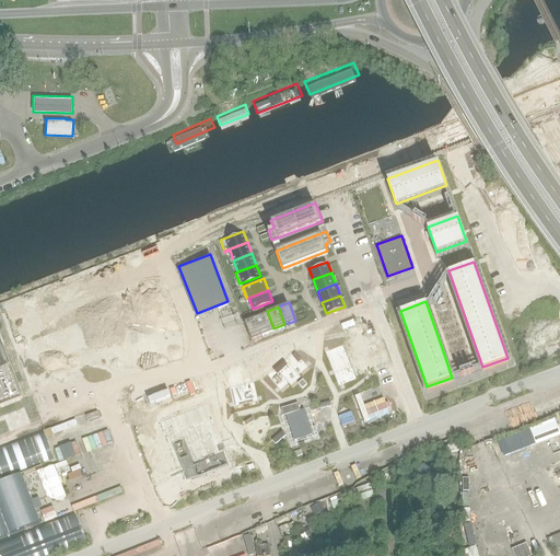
[(255,315),(263,333),(273,328),(267,311),(255,315)]
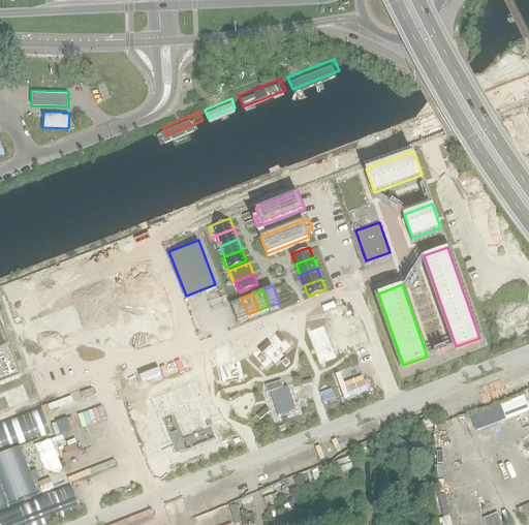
[(248,314),(241,298),(230,302),(238,318),(248,314)]
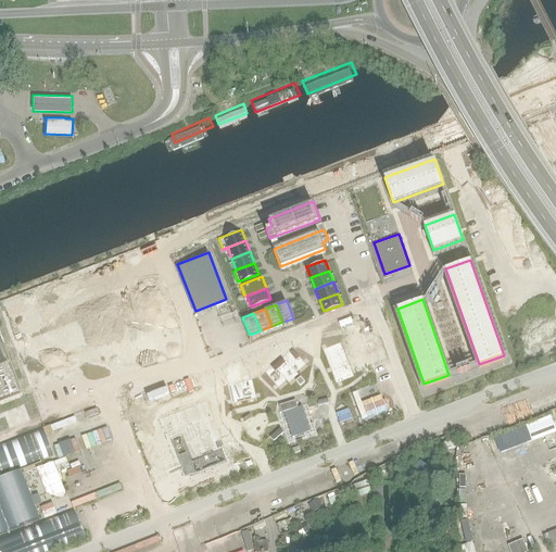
[(340,339),(323,346),(327,356),(344,350),(340,339)]
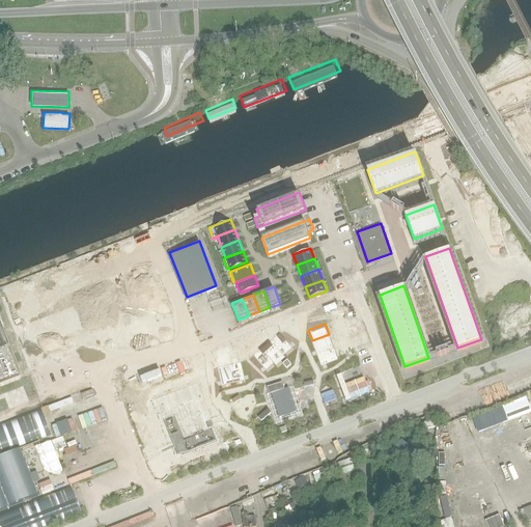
[(338,325),(334,339),(346,341),(350,328),(338,325)]
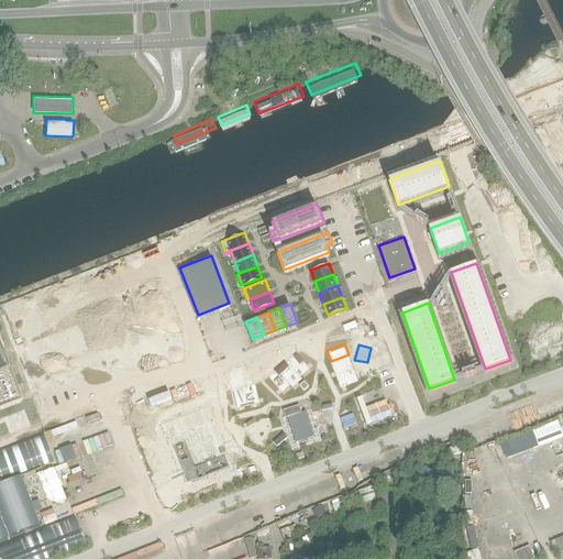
[(0,403),(19,396),(0,348),(0,403)]
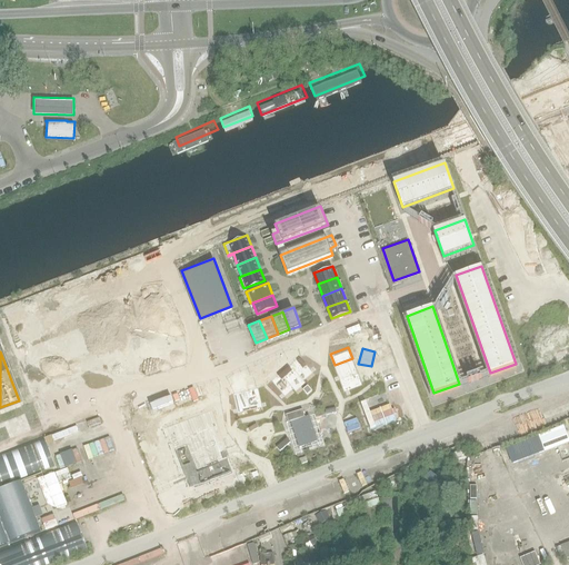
[(299,354),(290,362),(303,377),(312,369),(299,354)]
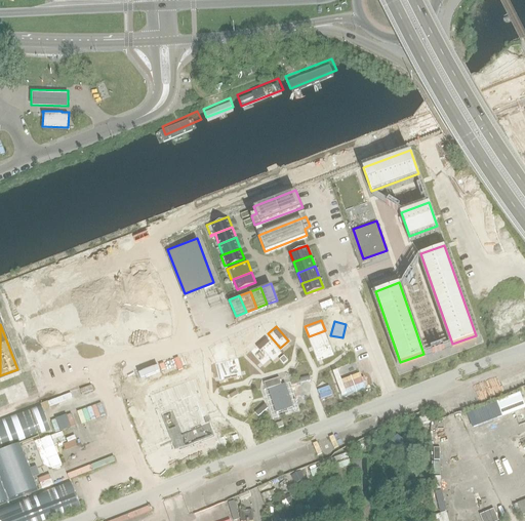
[(325,330),(309,336),(313,348),(329,341),(325,330)]
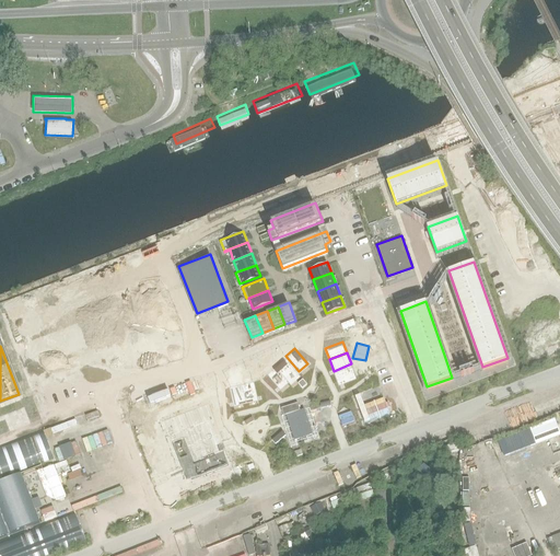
[(286,356),(276,363),(289,380),(291,382),(301,374),(299,371),(286,356)]
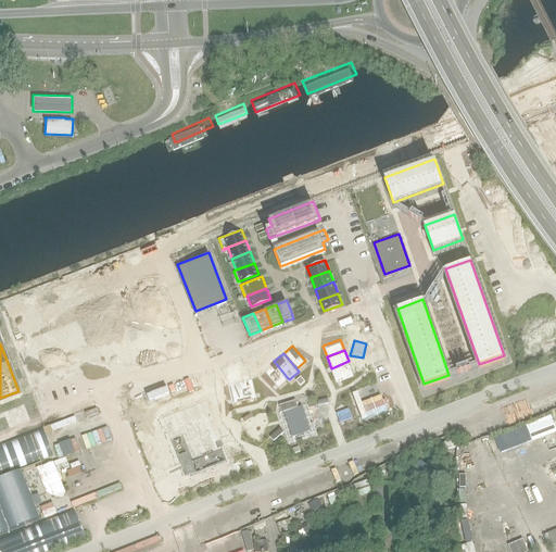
[(274,361),(265,368),(278,384),(287,377),(274,361)]
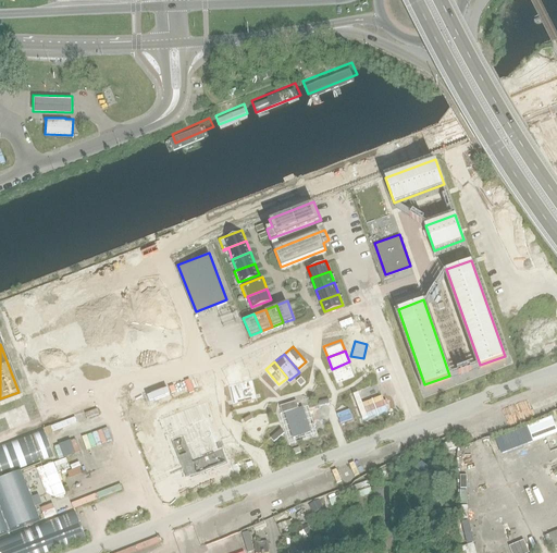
[(349,361),(332,369),(336,381),(354,373),(349,361)]
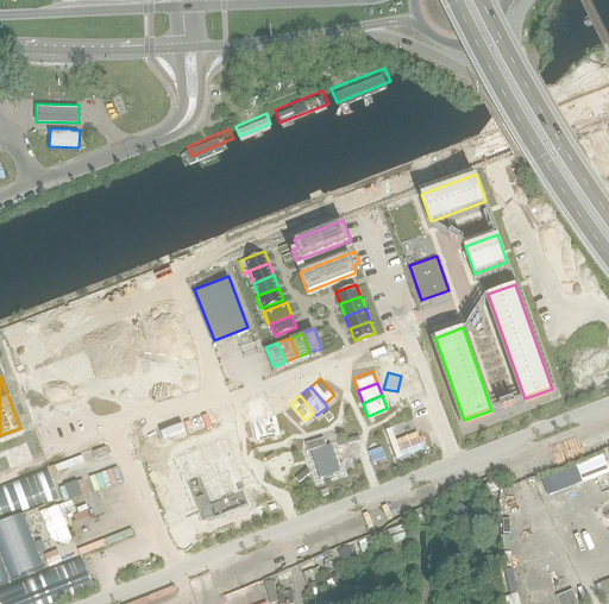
[(328,419),(333,415),(330,409),(324,414),(328,419)]
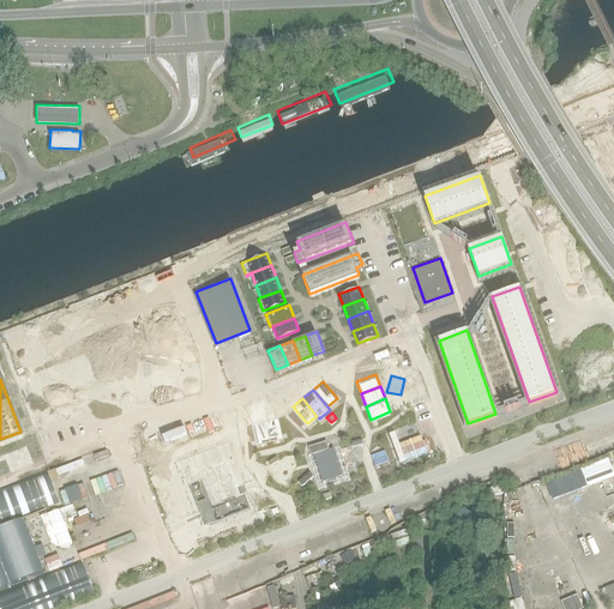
[(278,415),(265,417),(270,439),(283,435),(278,415)]
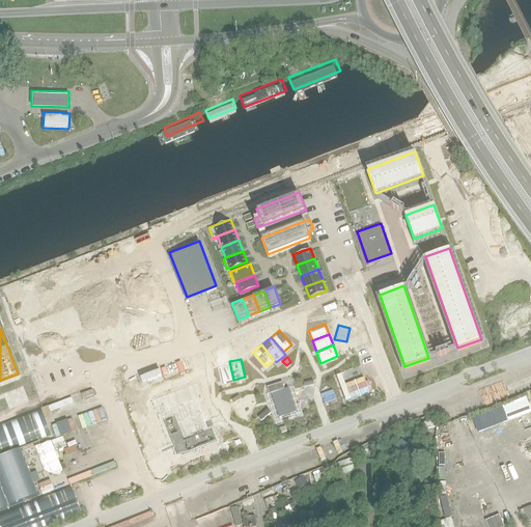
[(229,361),(217,364),(221,382),(233,380),(229,361)]
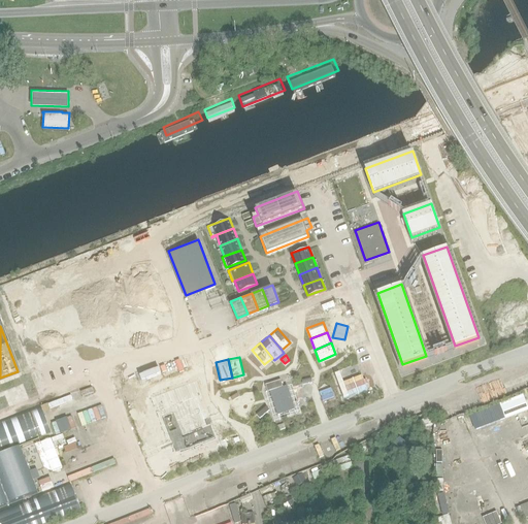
[(362,372),(342,380),(339,369),(335,371),(338,381),(343,395),(367,386),(362,372)]
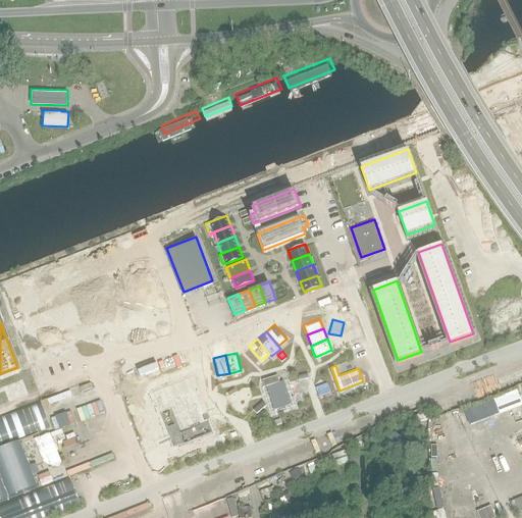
[(194,371),(149,389),(152,397),(154,396),(157,402),(155,403),(166,432),(168,431),(173,447),(214,430),(209,416),(211,415),(194,371)]
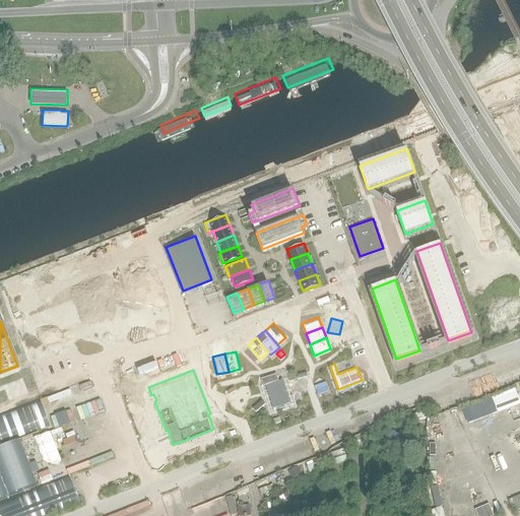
[(276,371),(261,376),(263,383),(266,382),(273,405),(289,400),(282,377),(278,378),(276,371)]
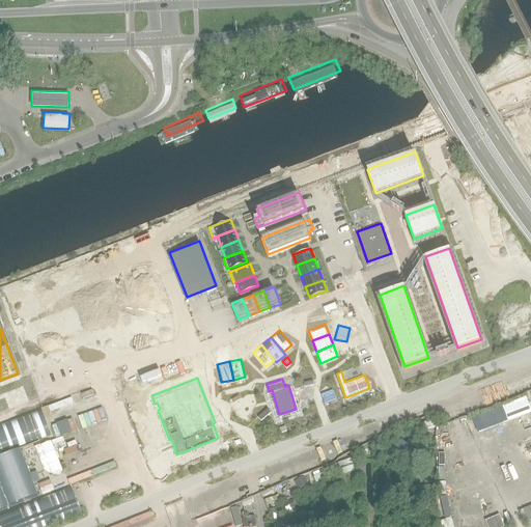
[(530,409),(530,408),(526,394),(502,404),(508,418),(530,409)]
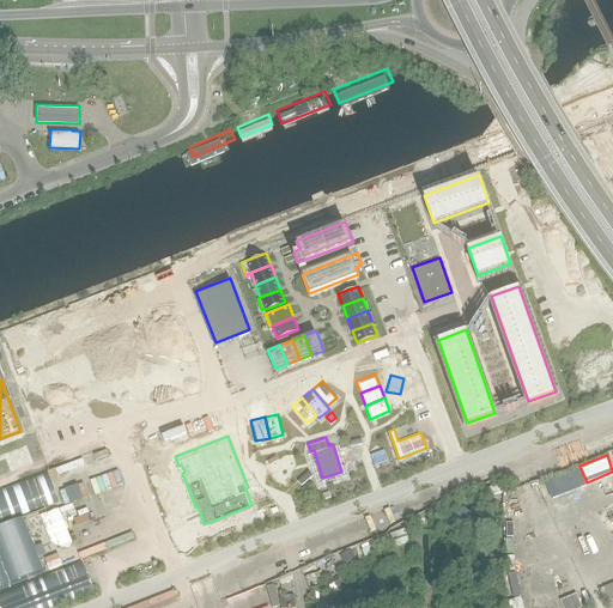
[(47,468),(0,486),(0,584),(18,578),(19,582),(0,589),(0,607),(38,607),(93,588),(82,558),(25,579),(24,576),(43,569),(23,515),(4,523),(2,518),(59,498),(47,468)]
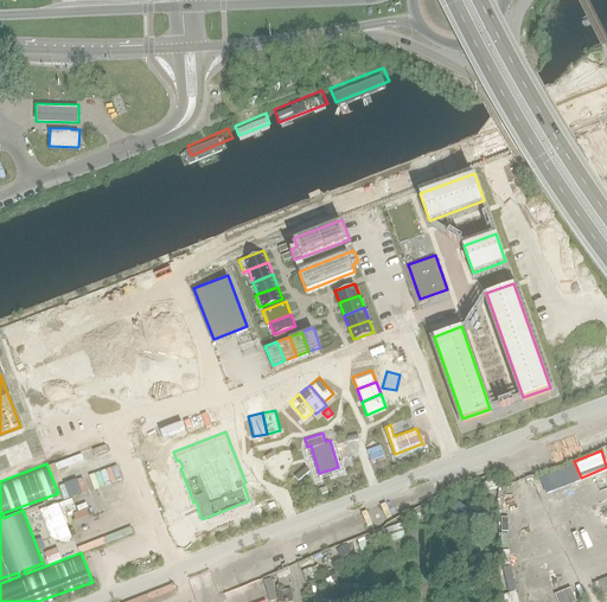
[(82,491),(77,476),(64,481),(69,494),(82,491)]
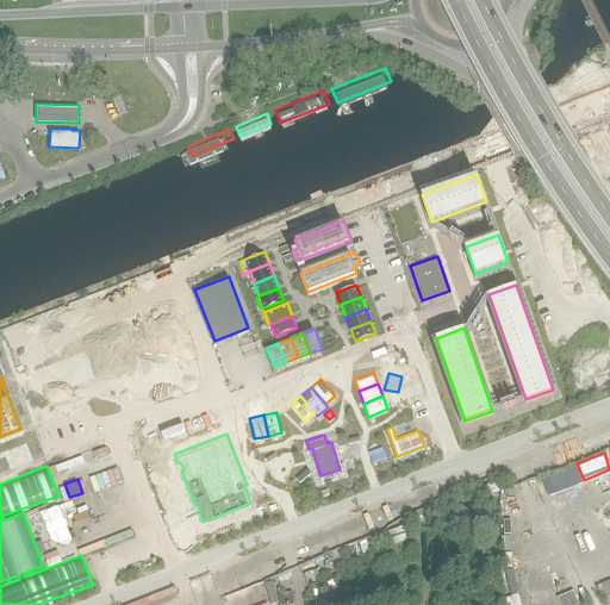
[(53,506),(56,517),(68,512),(63,501),(53,506)]
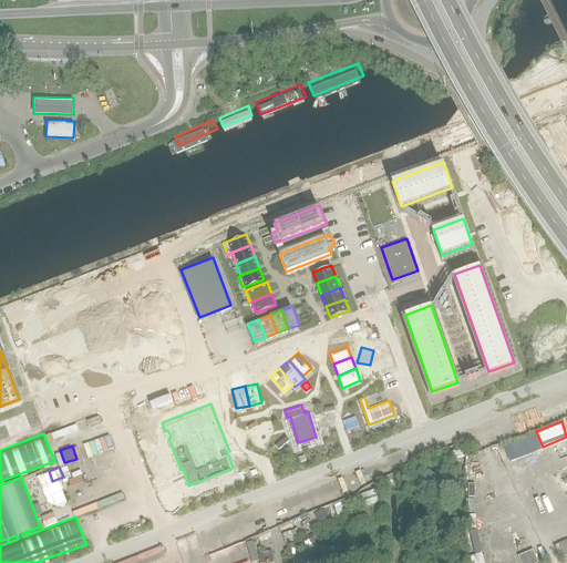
[(54,497),(39,502),(43,513),(55,509),(59,518),(61,517),(54,497)]
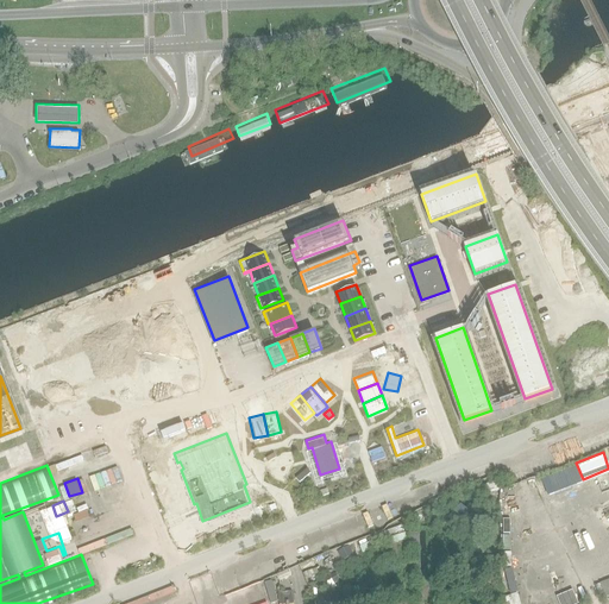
[(352,548),(349,542),(338,548),(341,554),(352,548)]
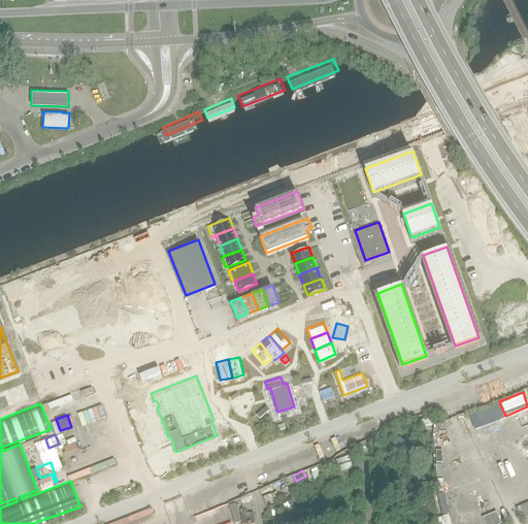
[(442,513),(449,511),(443,490),(437,492),(442,513)]
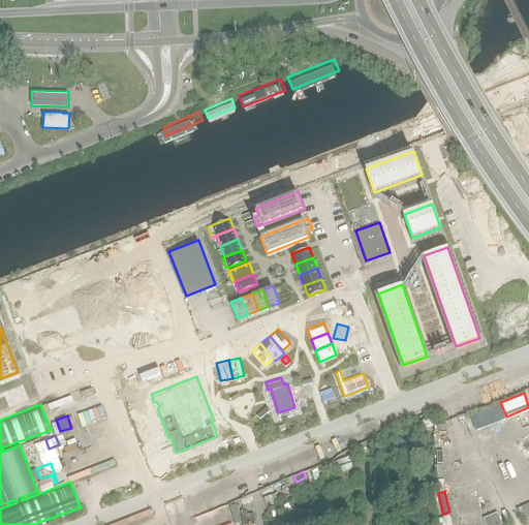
[(289,495),(284,499),(288,505),(293,501),(289,495)]
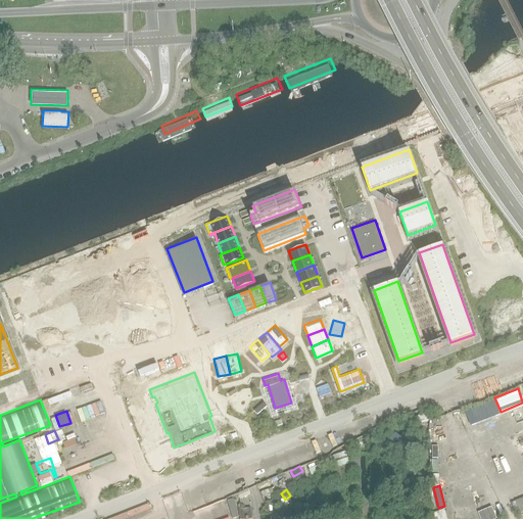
[(488,518),(496,516),(491,504),(478,510),(481,518),(488,518)]
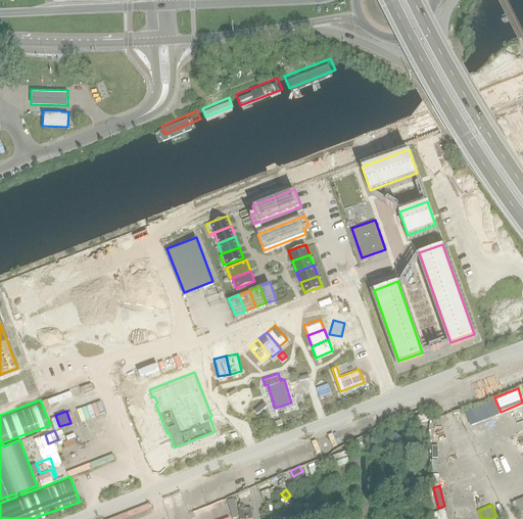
[(435,518),(447,518),(444,507),(433,510),(435,518)]
